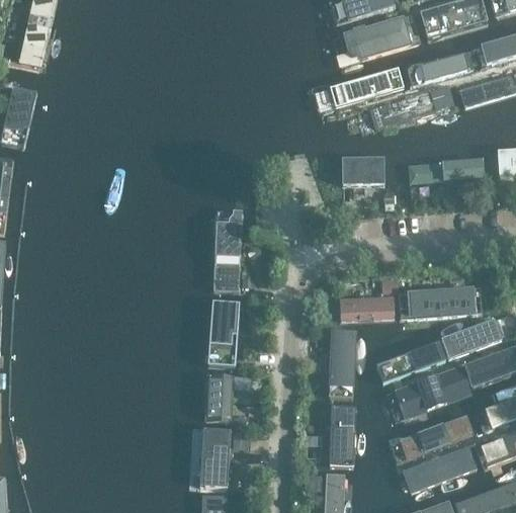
[(31,0),(17,66),(43,71),(58,0),(31,0)]
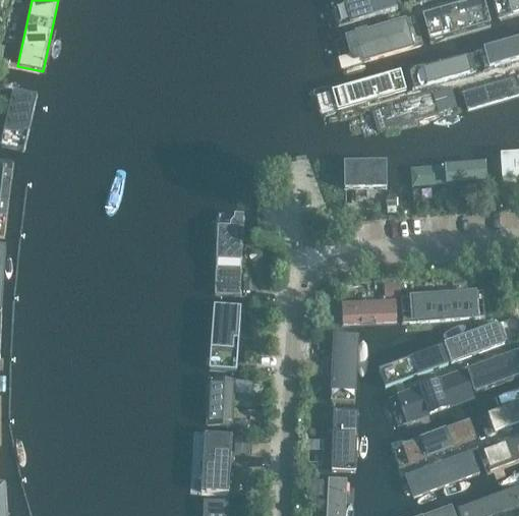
[(405,5),(403,0),(330,0),(337,24),(405,5)]
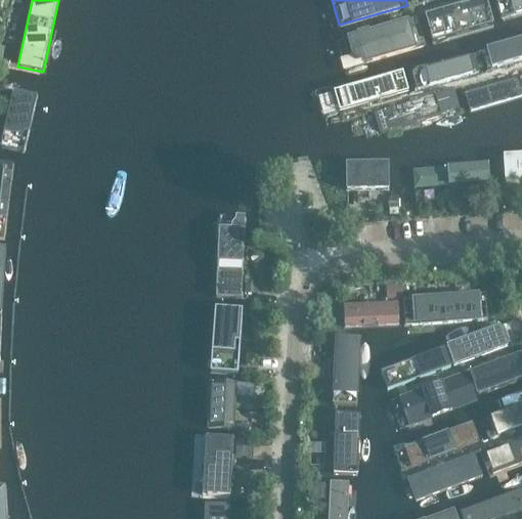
[(495,24),(488,0),(467,0),(424,12),(432,41),(495,24)]
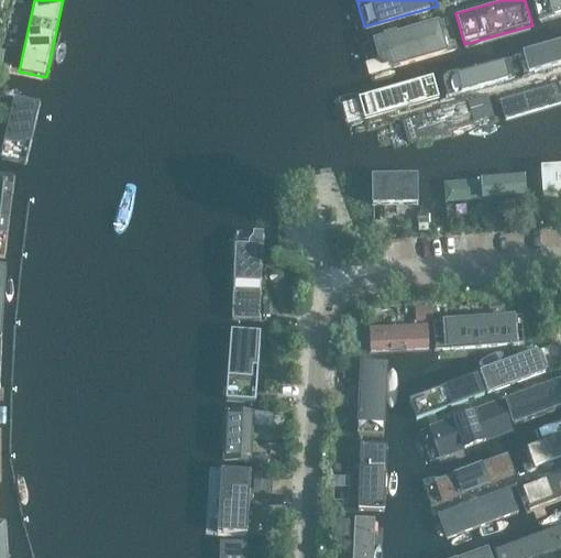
[(560,11),(560,0),(531,0),(537,19),(560,11)]
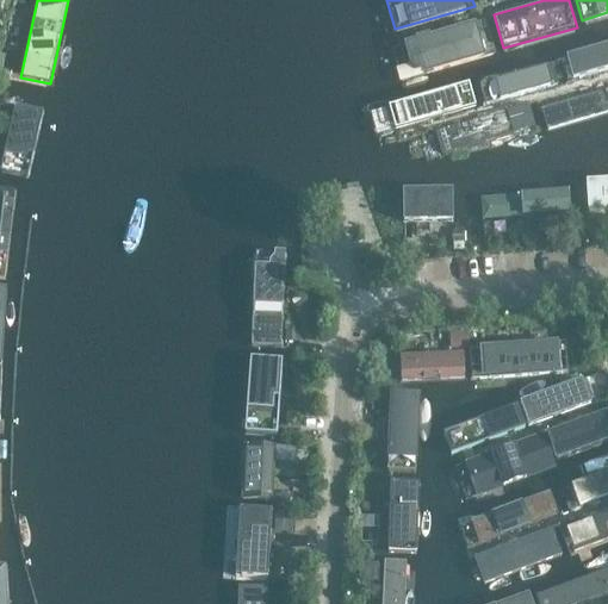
[(497,53),(486,17),(390,44),(401,79),(497,53)]
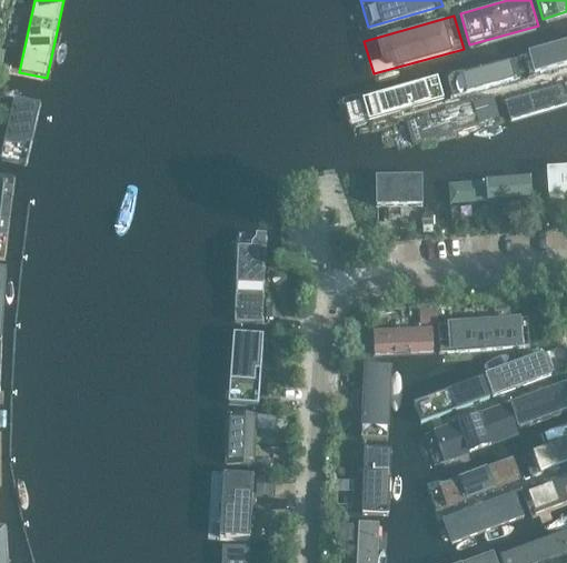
[(566,59),(566,40),(524,53),(528,71),(566,59)]
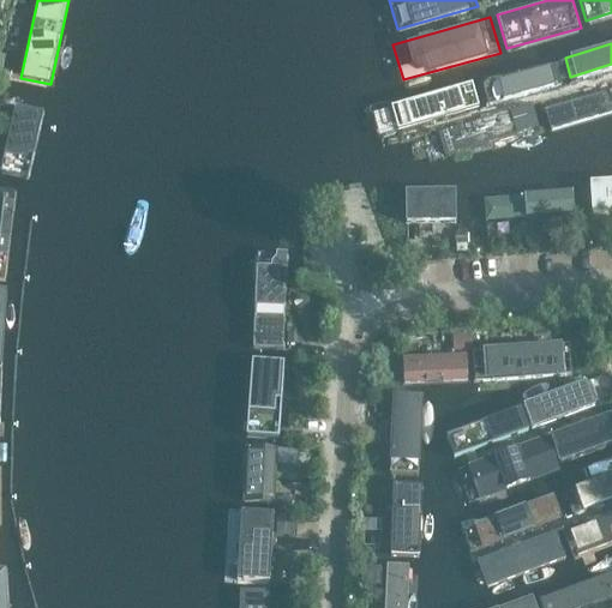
[(486,102),(562,80),(557,62),(481,84),(486,102)]
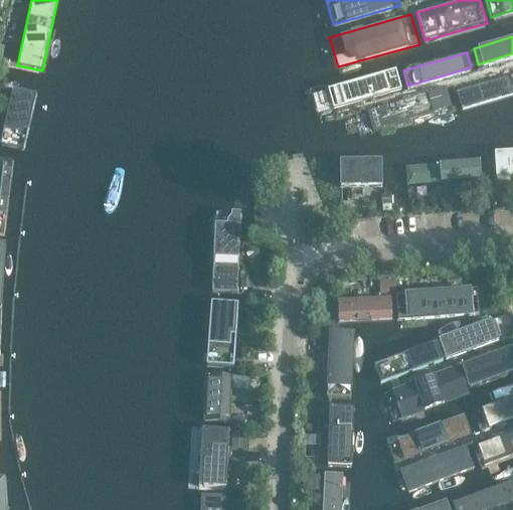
[(398,89),(392,69),(329,89),(335,108),(398,89)]
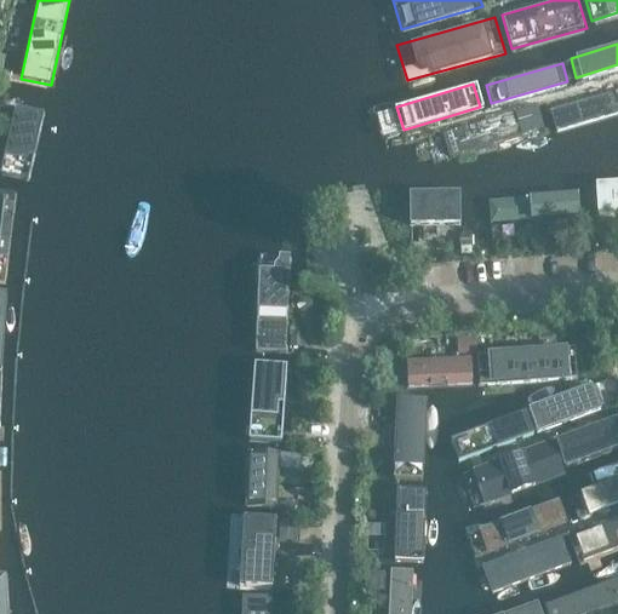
[(559,126),(561,126),(617,110),(617,87),(556,104),(554,105),(553,105),(551,107),(550,108),(550,109),(549,110),(549,113),(549,114),(551,122),(553,124),(554,125),(556,126),(558,126),(559,126)]
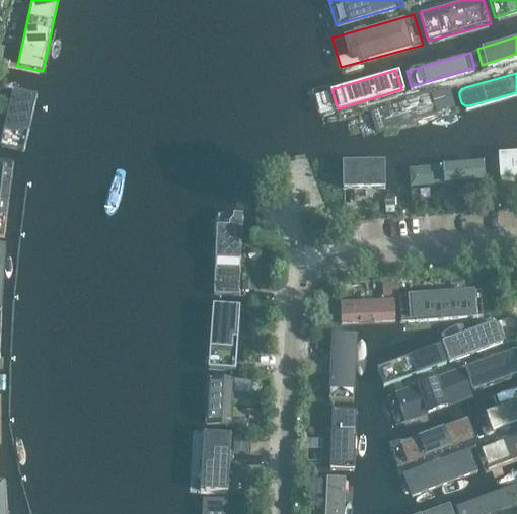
[(453,108),(446,85),(368,106),(374,130),(453,108)]
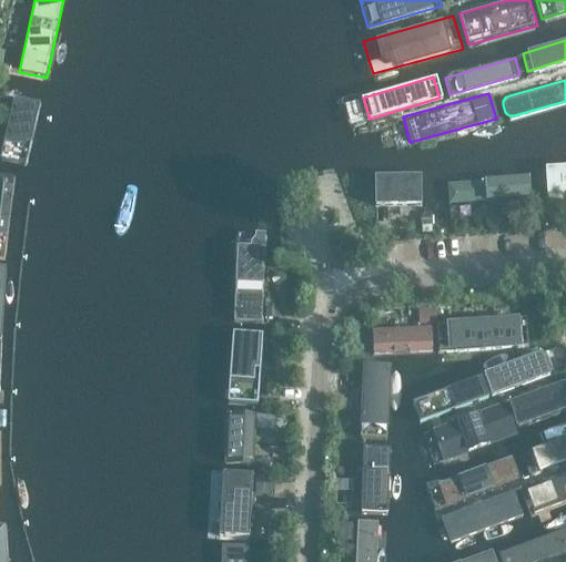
[(0,160),(13,163),(23,108),(0,103),(0,160)]
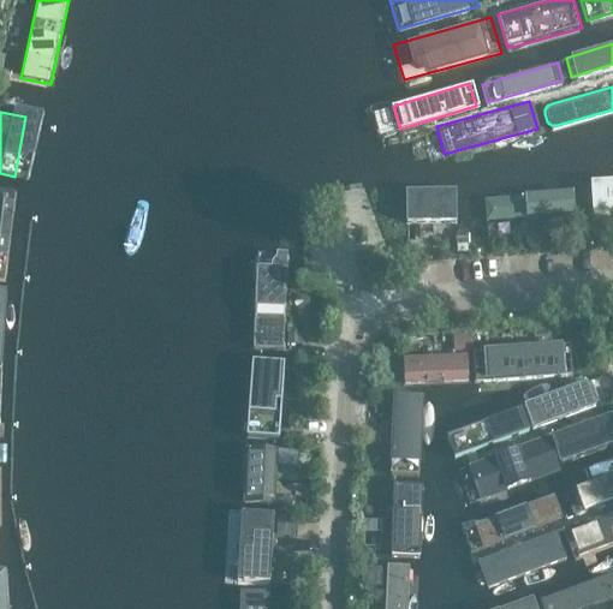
[(612,177),(587,178),(588,212),(612,210),(612,177)]
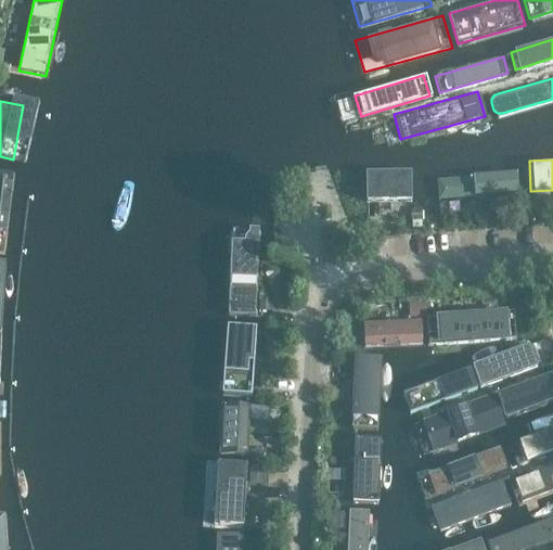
[(0,247),(3,248),(13,167),(0,165),(0,247)]
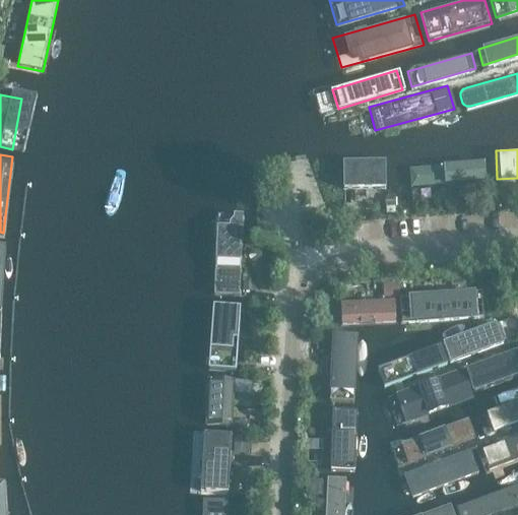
[(341,162),(341,188),(387,187),(386,159),(341,162)]
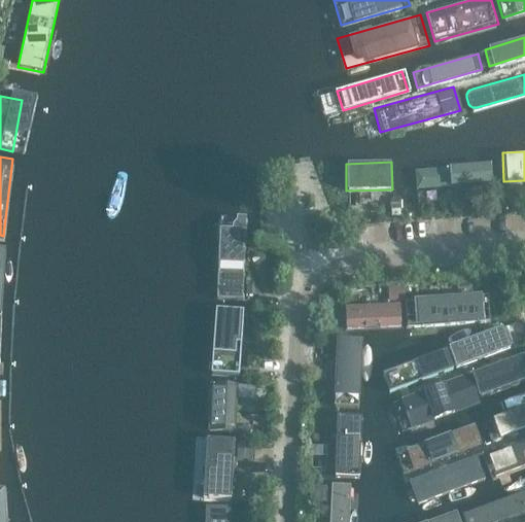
[(413,167),(415,185),(490,181),(489,162),(413,167)]
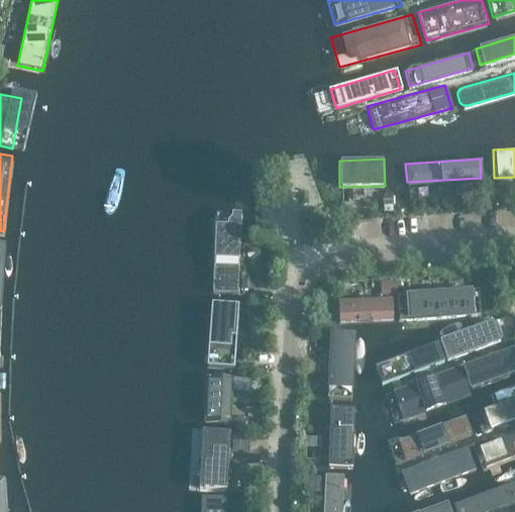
[(376,204),(376,200),(376,195),(366,196),(366,204),(376,204)]
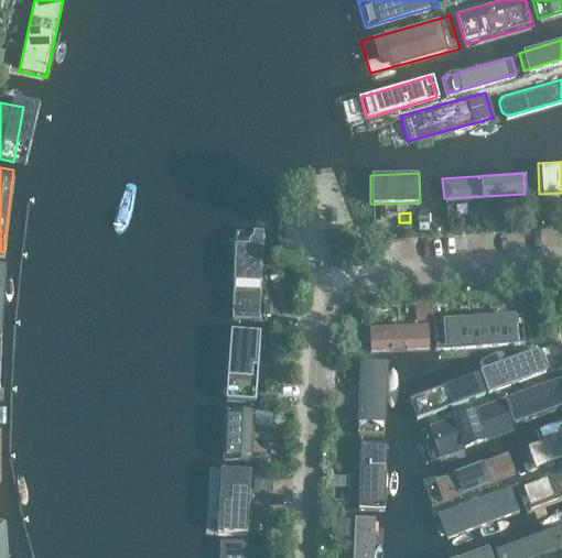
[(238,319),(263,320),(263,261),(263,254),(261,250),(260,248),(258,247),(255,244),(252,244),(251,243),(250,244),(248,244),(245,245),(242,248),(241,250),(239,254),(238,261),(238,319)]
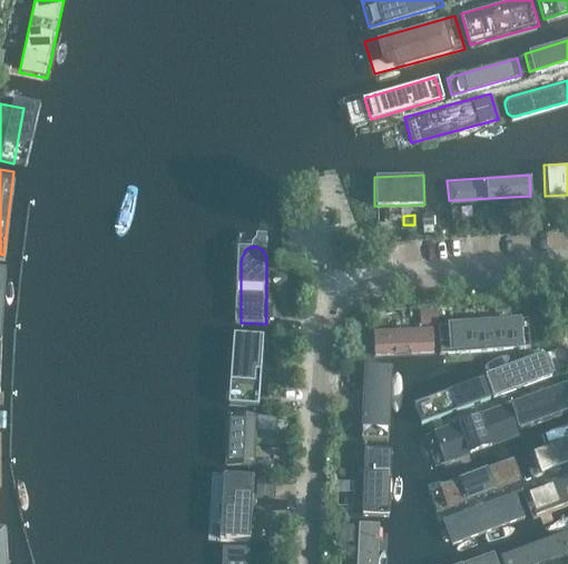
[(508,307),(507,295),(493,296),(495,308),(508,307)]
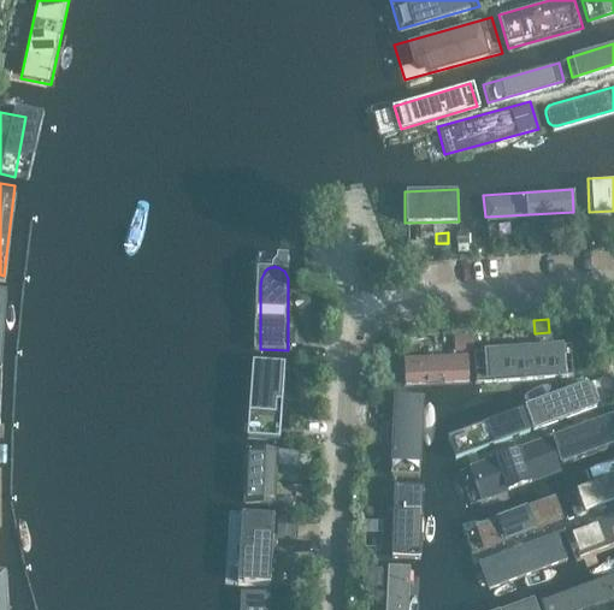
[(472,345),(471,337),(470,325),(452,327),(453,348),(472,345)]
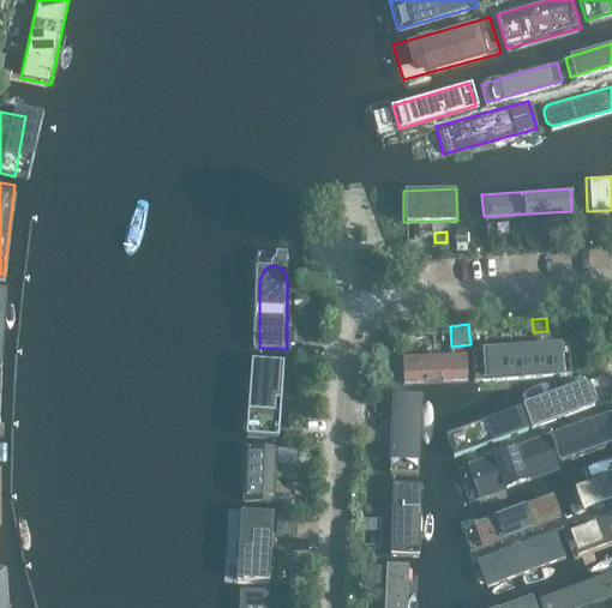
[(300,325),(299,325),(288,326),(289,337),(300,336),(300,325)]
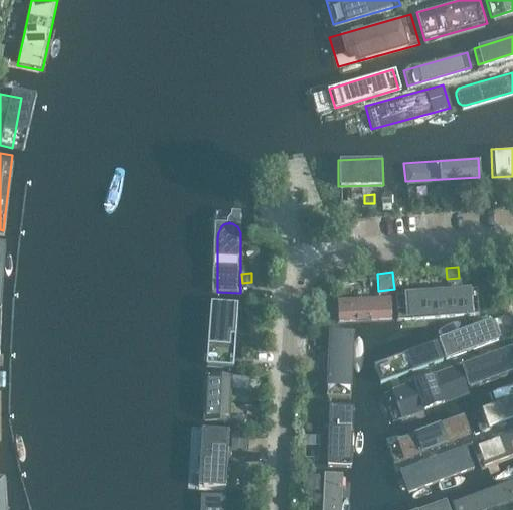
[(480,311),(478,286),(394,292),(396,317),(480,311)]
